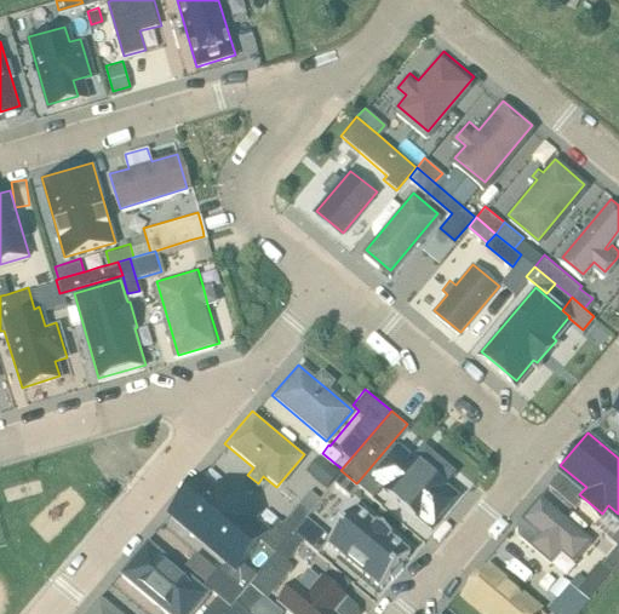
[(393,441),(359,481),(373,493),(380,485),(430,526),(456,494),(445,485),(412,457),(393,441)]
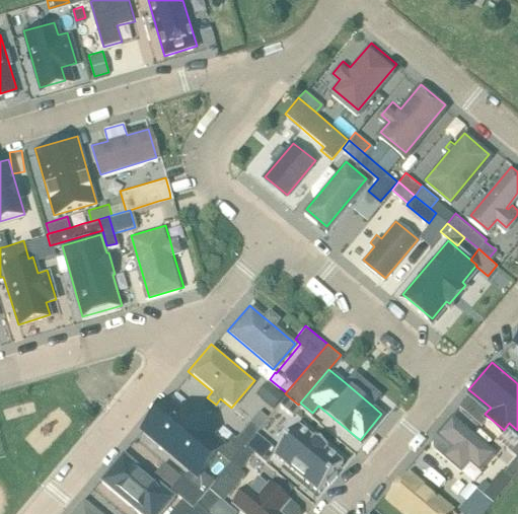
[(267,381),(256,393),(272,406),(282,393),(267,381)]
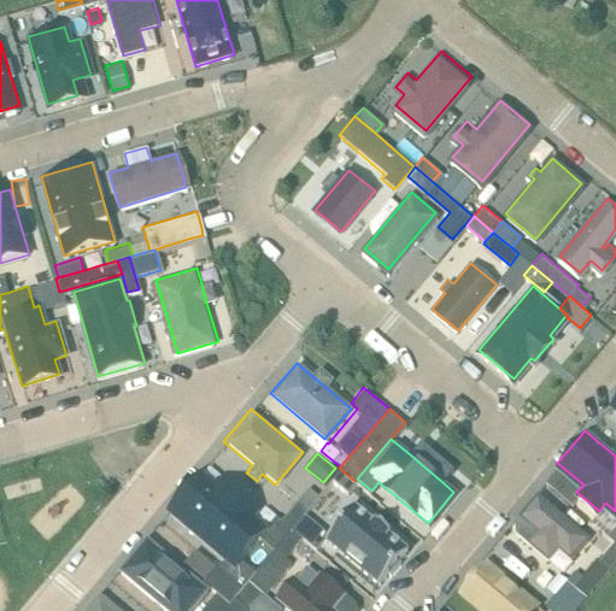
[(339,468),(330,479),(346,492),(355,481),(339,468)]
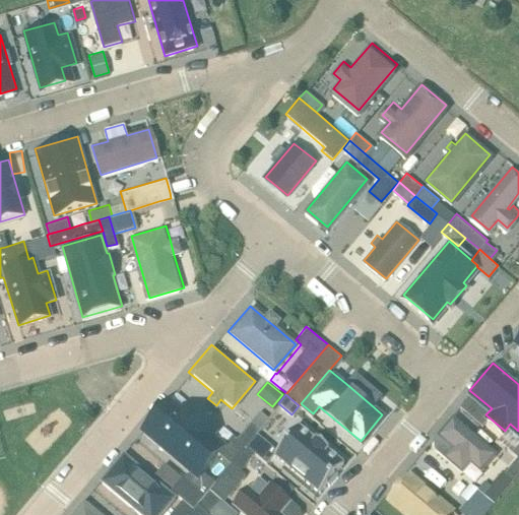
[(223,441),(169,395),(140,429),(189,470),(195,474),(201,467),(223,441)]
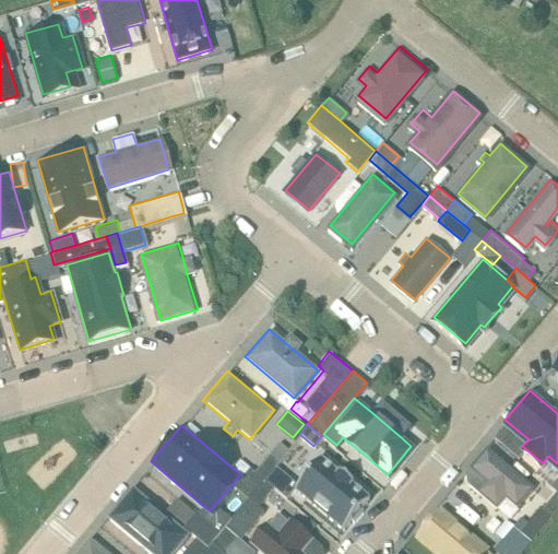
[(279,439),(254,469),(264,476),(275,463),(288,447),(279,439)]
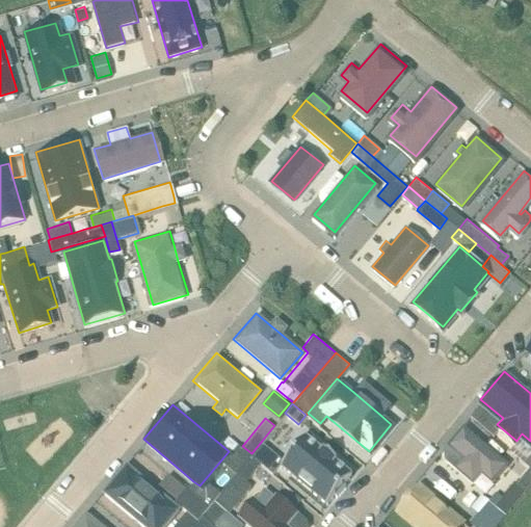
[(472,481),(480,471),(492,480),(505,463),(462,427),(449,444),(443,450),(444,458),(455,467),(472,481)]
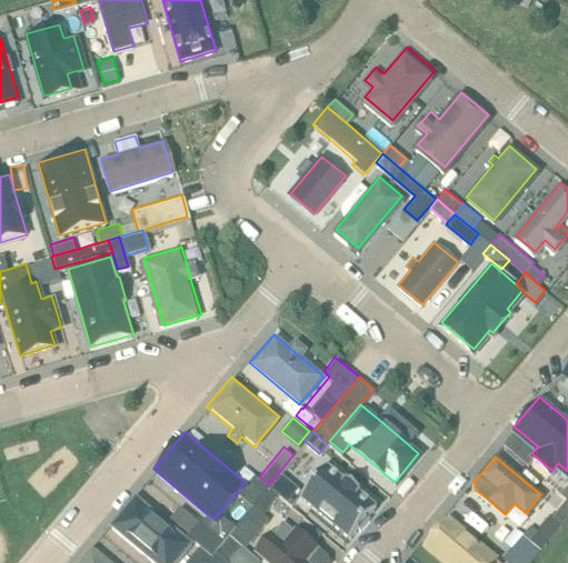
[(304,491),(300,494),(306,500),(349,535),(358,525),(360,528),(369,516),(367,514),(376,504),(359,490),(360,489),(347,476),(345,479),(326,462),(304,491)]
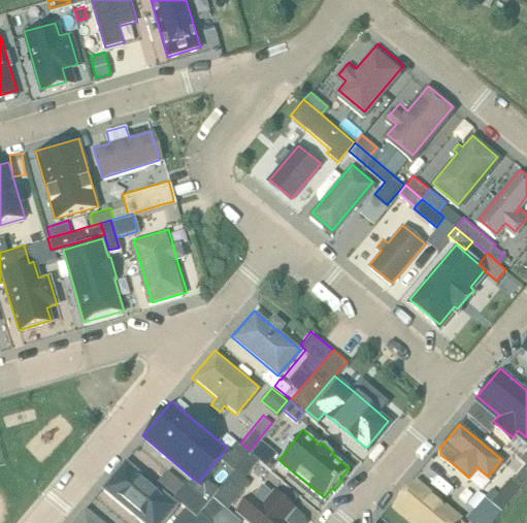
[(269,469),(278,459),(282,456),(260,437),(250,450),(248,451),(258,459),(269,469)]
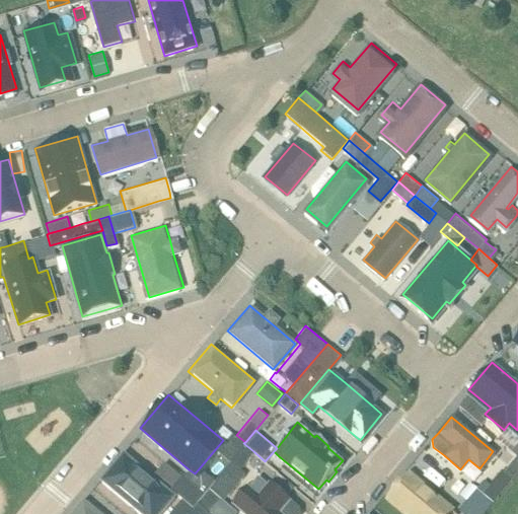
[(214,479),(202,494),(215,504),(223,494),(224,495),(245,470),(240,466),(253,451),(243,443),(229,460),(214,479)]
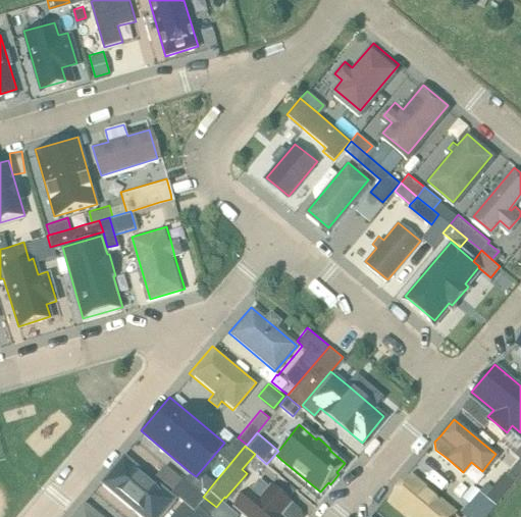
[(171,490),(124,451),(101,478),(147,516),(158,516),(176,495),(171,490)]
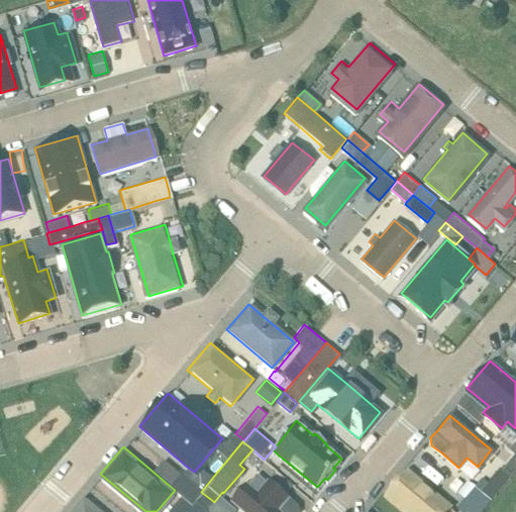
[(511,474),(515,467),(515,453),(514,452),(502,467),(511,474)]
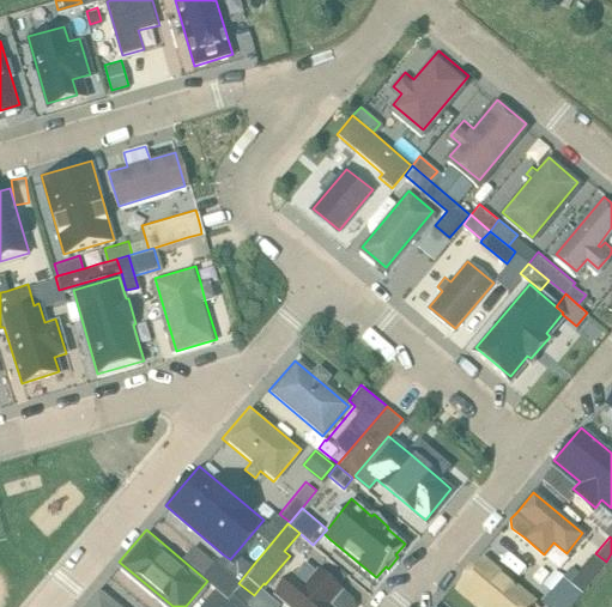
[(223,554),(216,563),(238,583),(253,565),(237,551),(230,559),(223,554)]
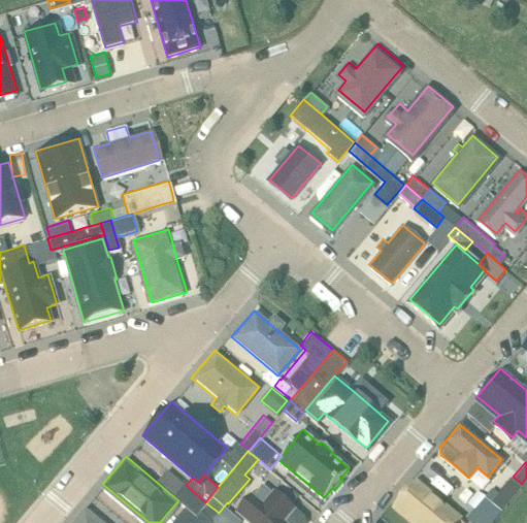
[(512,476),(492,498),(502,507),(522,484),(513,477),(512,476)]
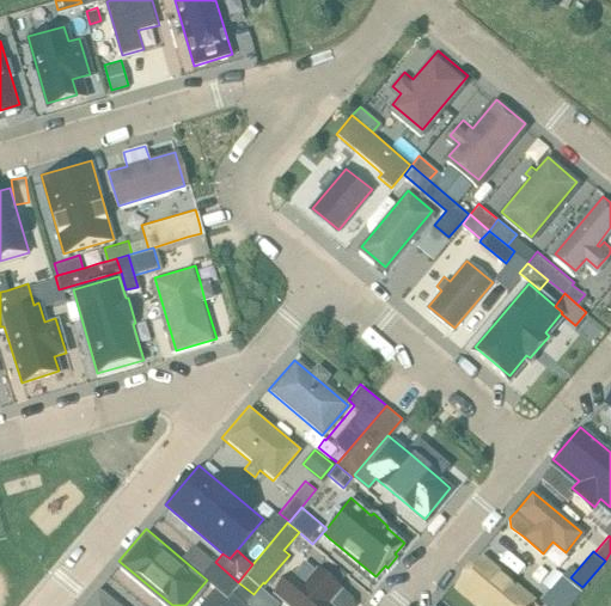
[(481,556),(457,585),(482,605),(524,605),(531,598),(481,556)]
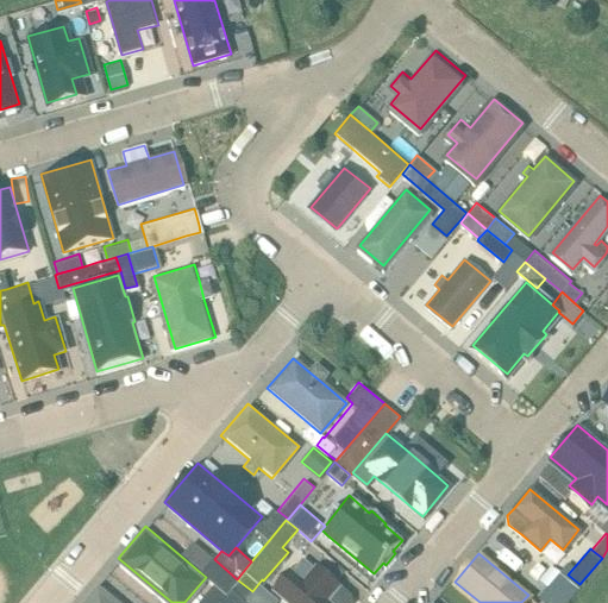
[(213,583),(196,602),(217,602),(237,579),(214,559),(212,558),(200,572),(206,577),(213,583)]
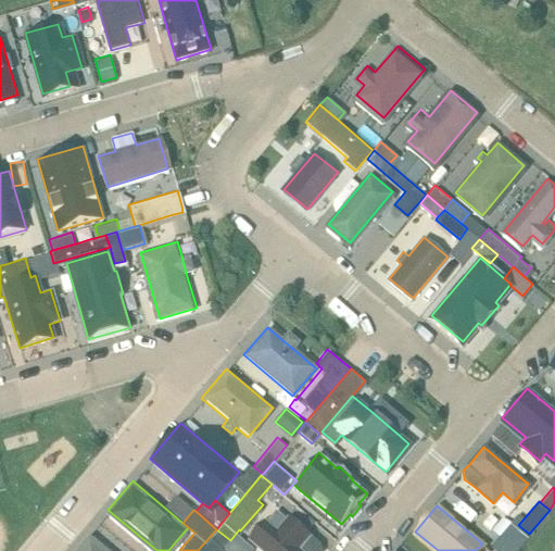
[(265,516),(250,535),(268,550),(317,550),(322,547),(322,542),(308,530),(290,515),(288,517),(279,527),(267,517),(265,516)]
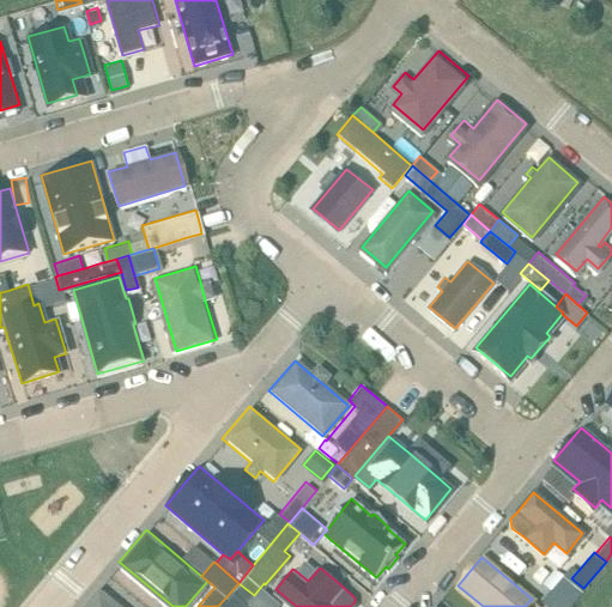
[(564,572),(552,588),(570,604),(583,588),(571,578),(564,572)]
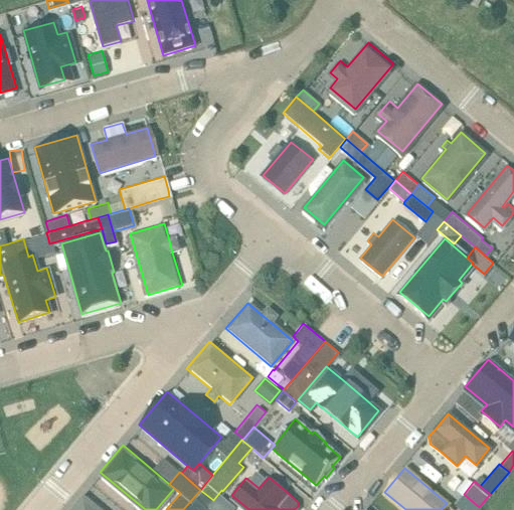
[(200,490),(183,509),(204,509),(210,503),(213,500),(200,490)]
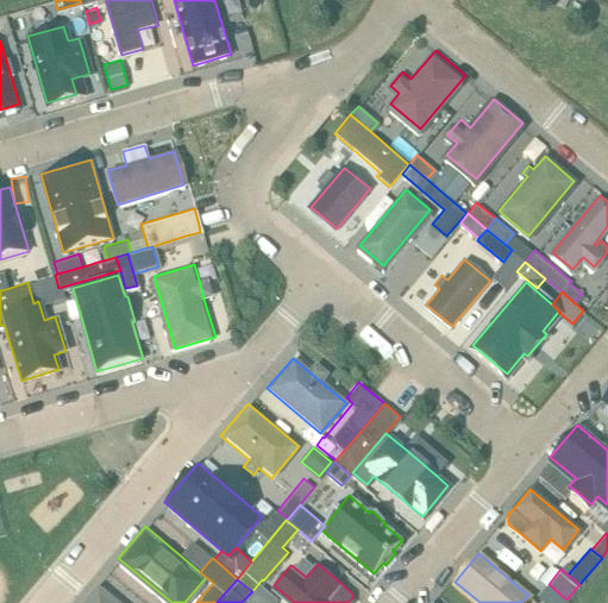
[(252,591),(249,595),(257,602),(267,602),(276,592),(263,580),(262,579),(252,591)]
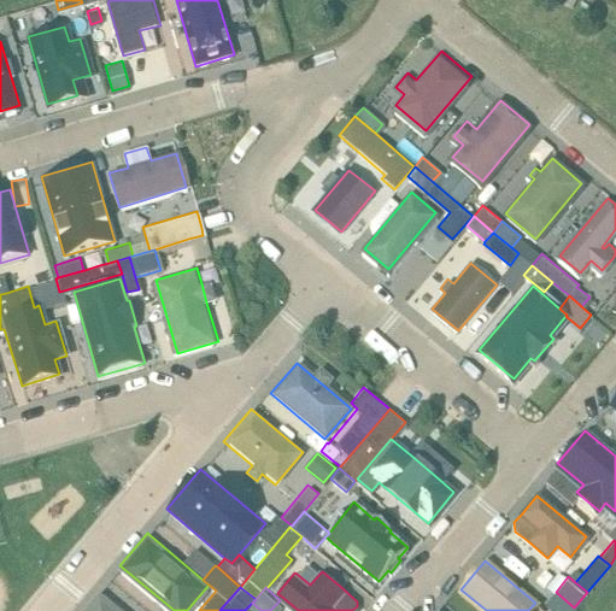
[(124,610),(99,589),(81,610),(124,610)]
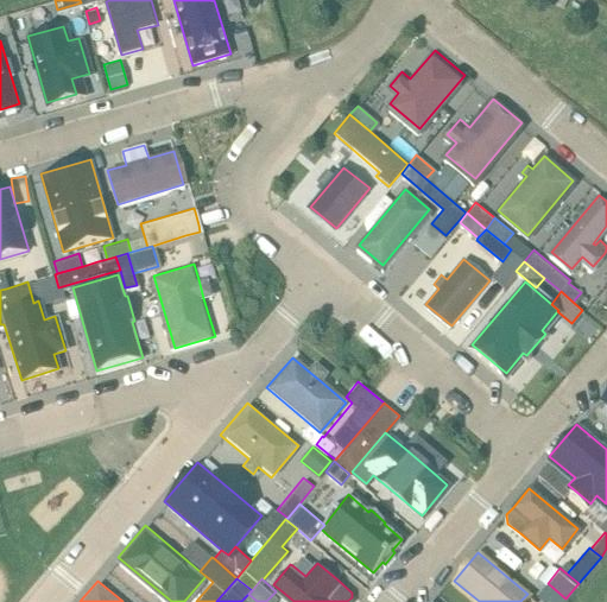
[(548,583),(538,594),(545,601),(548,601),(562,601),(566,599),(548,583)]
